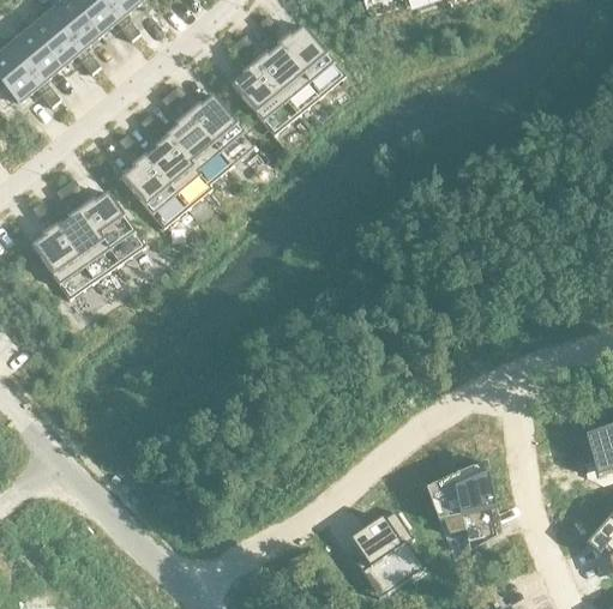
[(68,0),(50,16),(80,52),(85,48),(101,35),(71,0),(68,0)]
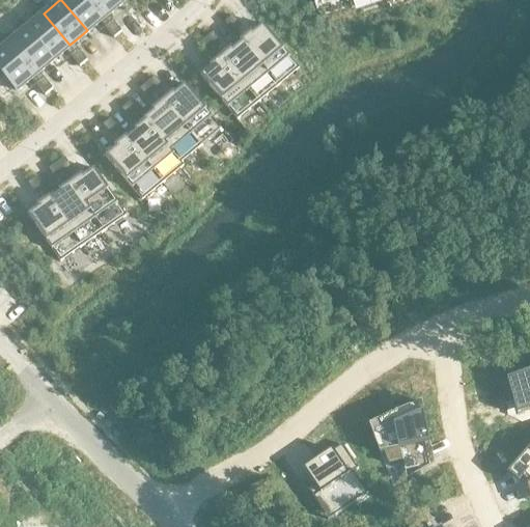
[(61,0),(87,30),(101,20),(107,27),(114,21),(108,12),(104,17),(90,0),(61,0)]
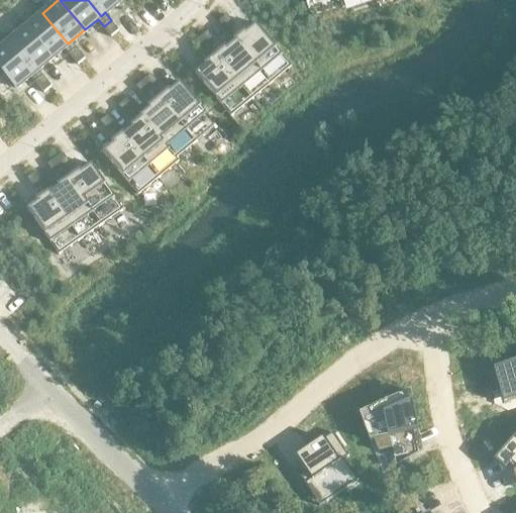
[(88,0),(101,16),(105,12),(119,1),(118,0),(88,0)]
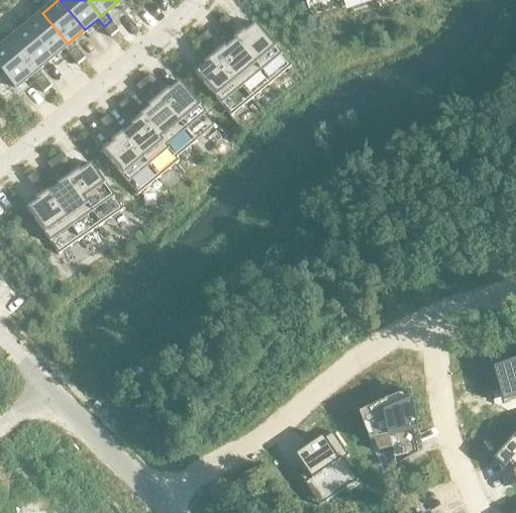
[(226,12),(219,19),(226,28),(234,22),(226,12)]
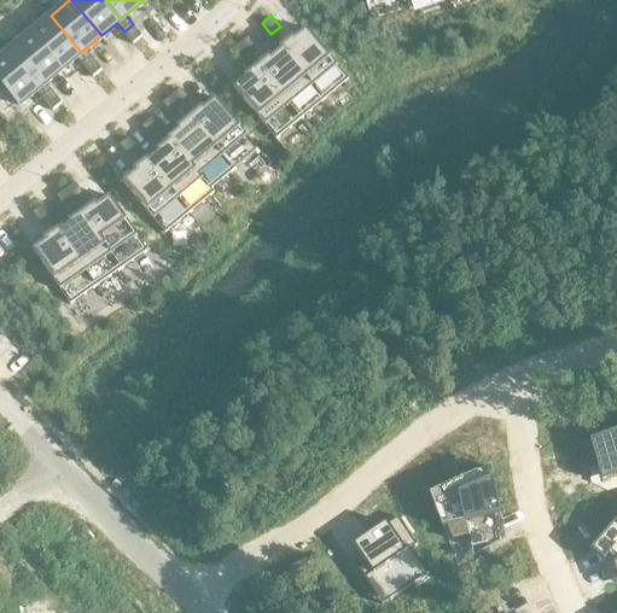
[(51,16),(30,31),(60,69),(76,56),(83,64),(93,57),(86,48),(81,52),(51,16)]
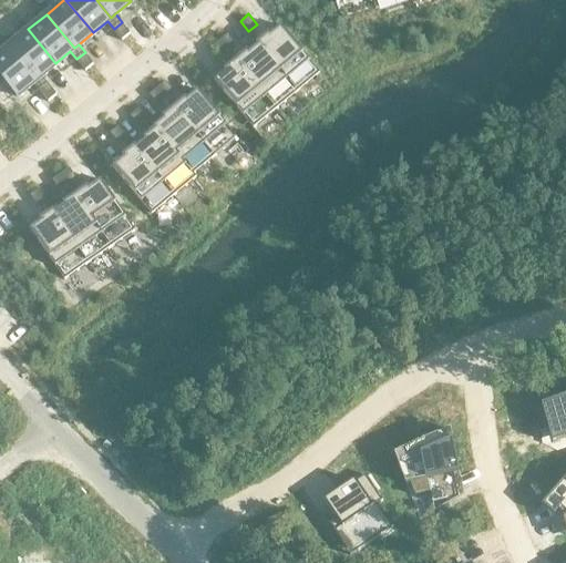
[(122,22),(114,29),(121,38),(130,31),(122,22)]
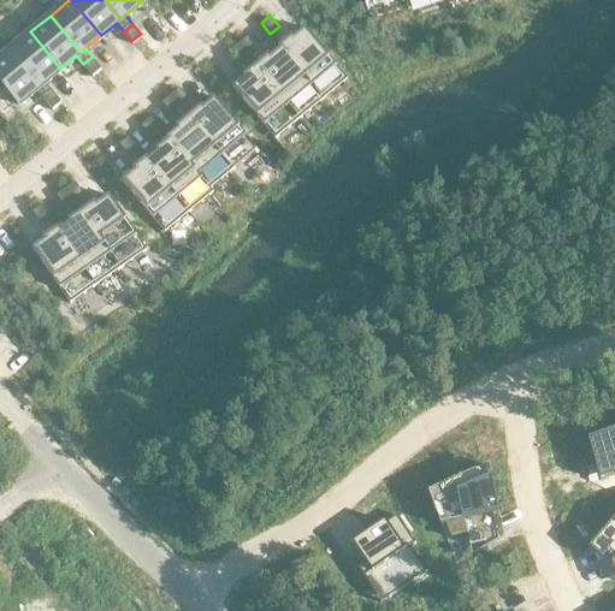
[(346,76),(303,24),(279,45),(321,96),(346,76)]
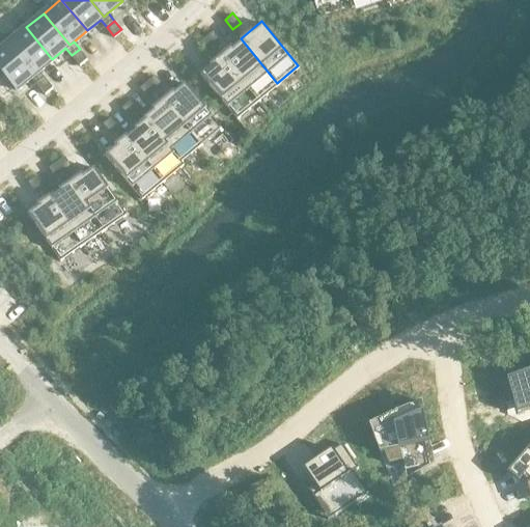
[(26,27),(8,42),(35,74),(39,71),(52,59),(26,27)]
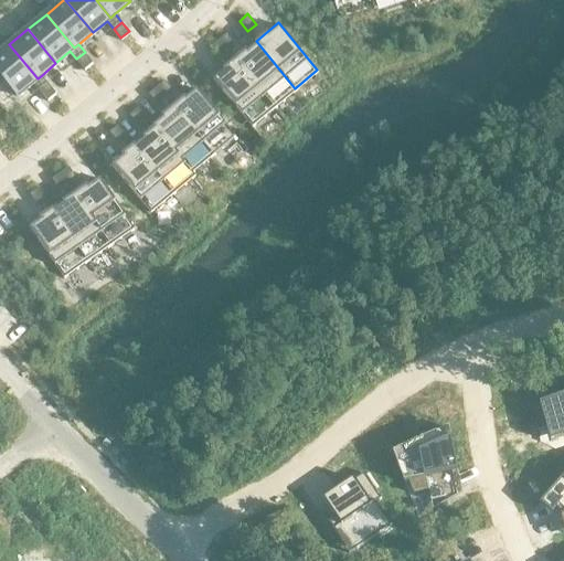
[(234,42),(225,32),(217,39),(226,49),(234,42)]
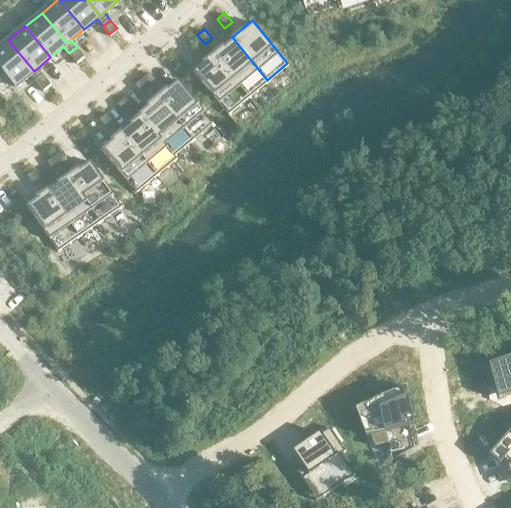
[(197,35),(190,41),(198,50),(205,44),(197,35)]
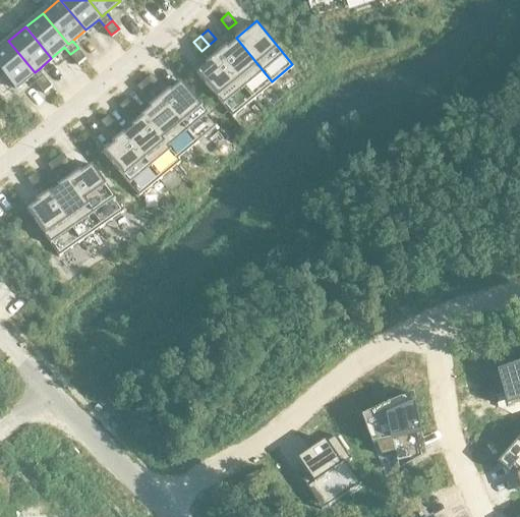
[(236,38),(216,54),(252,98),(272,81),(236,38)]
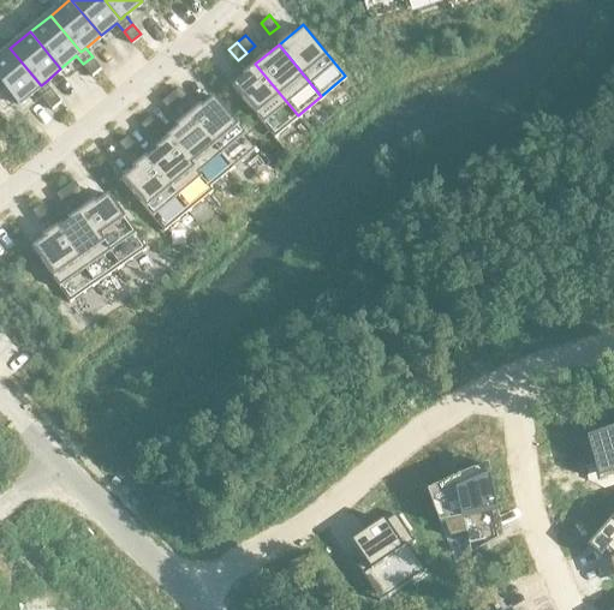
[(10,48),(0,57),(0,78),(19,102),(36,89),(43,97),(53,90),(46,82),(41,85),(10,48)]
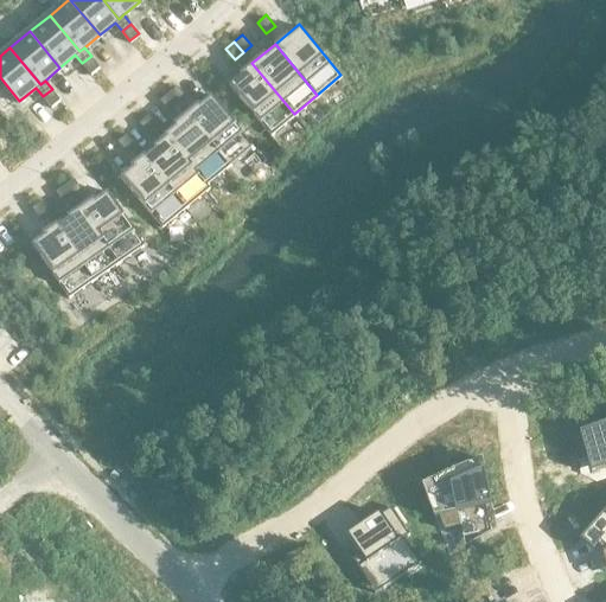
[(91,56),(82,63),(90,72),(99,65),(91,56)]
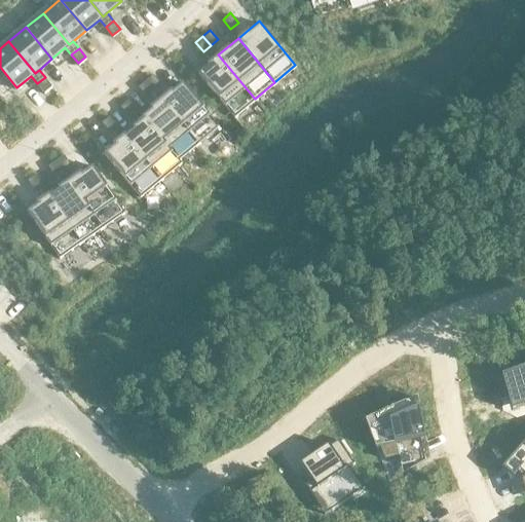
[(218,54),(197,71),(234,116),(255,99),(218,54)]
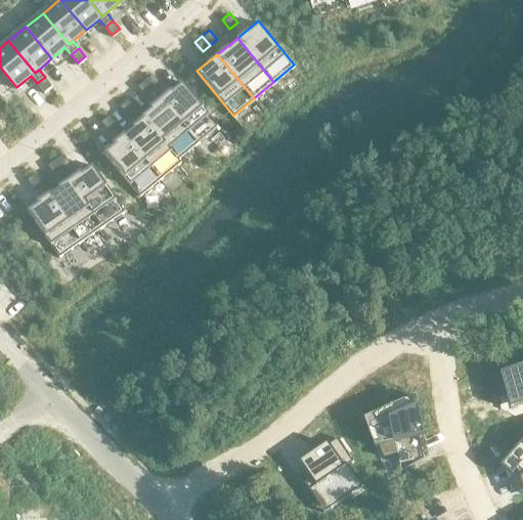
[(160,82),(153,73),(145,79),(153,88),(160,82)]
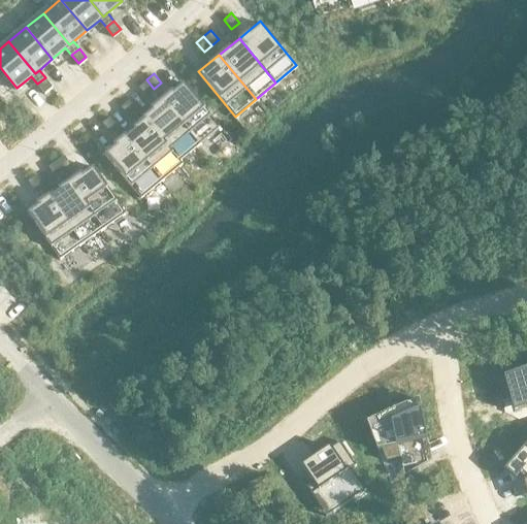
[(45,77),(37,84),(44,92),(52,86),(45,77)]
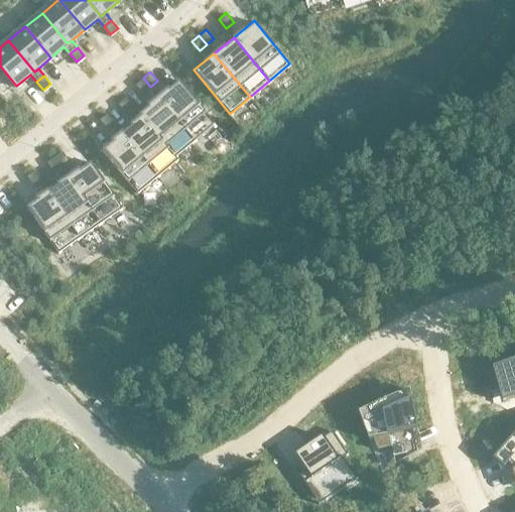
[(143,78),(135,84),(143,93),(150,87),(143,78)]
